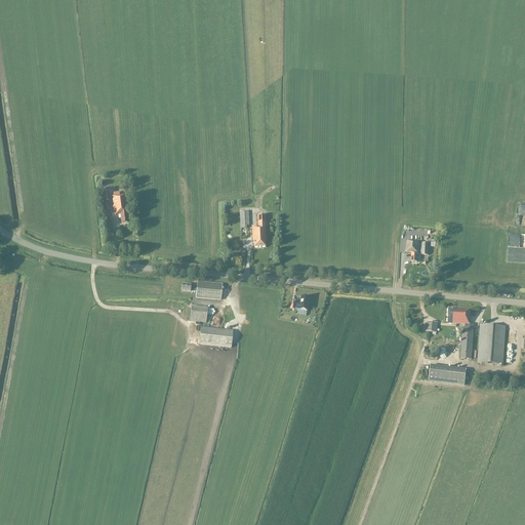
[(107,192),(99,192),(101,203),(108,202),(107,192)]
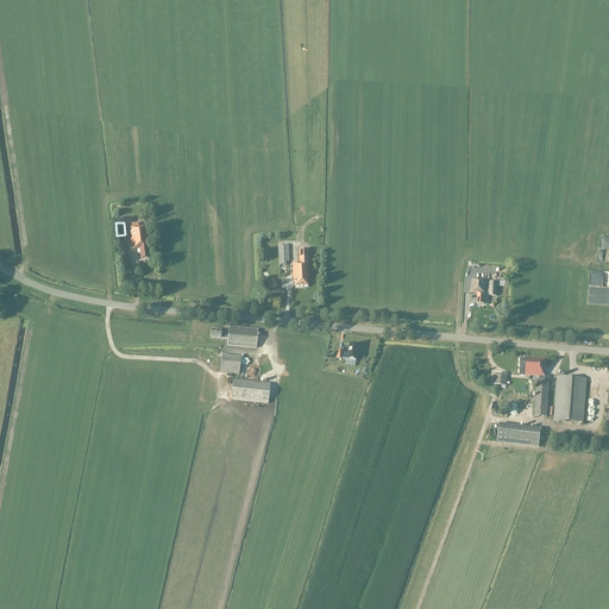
[(148,248),(145,226),(130,227),(132,250),(139,249),(140,259),(148,258),(146,248),(148,248)]
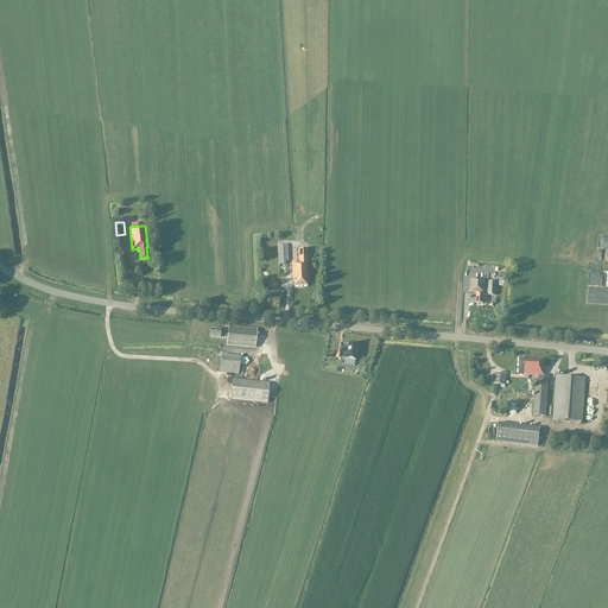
[(287,261),(287,245),(278,246),(278,265),(285,265),(285,261),(287,261)]
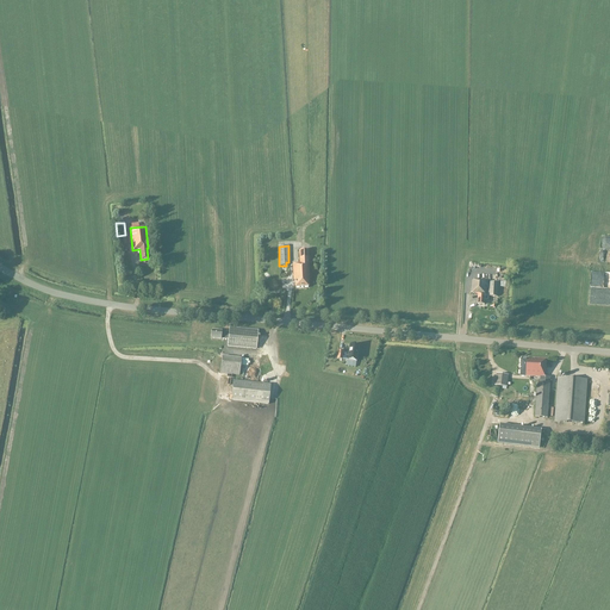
[(310,281),(307,250),(299,250),(299,263),(298,263),(293,265),(293,280),(294,280),(294,287),(309,287),(307,281),(310,281)]
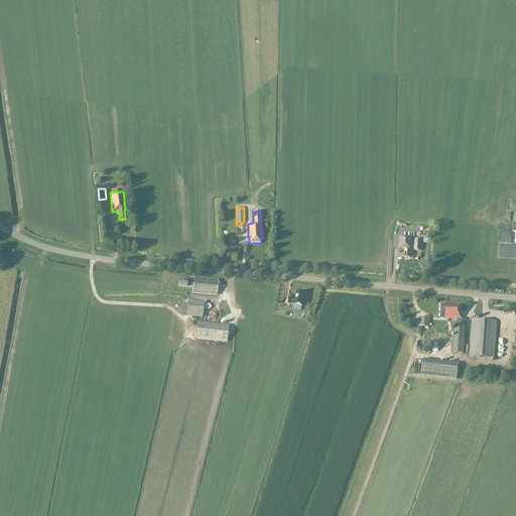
[(411,249),(412,237),(399,237),(398,248),(404,248),(404,257),(409,258),(410,249),(411,249)]
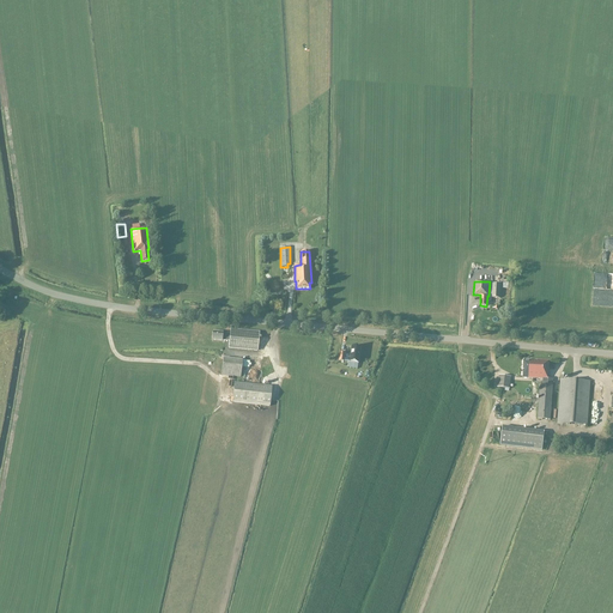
[(223,333),(212,332),(212,340),(223,341),(223,340),(229,341),(229,349),(256,352),(259,333),(230,329),(230,334),(223,333)]
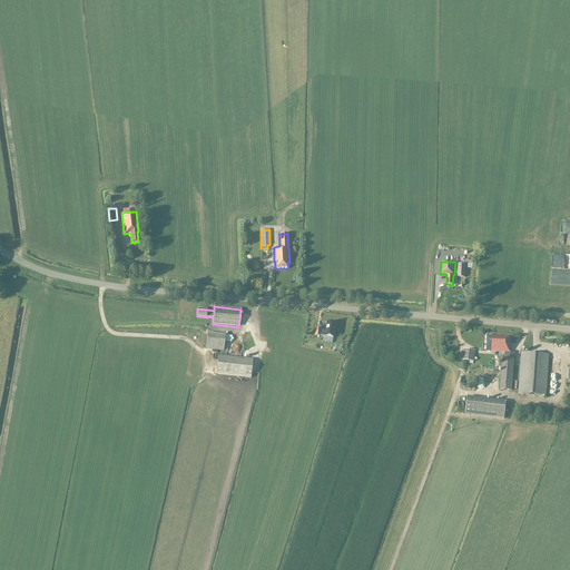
[(321,328),(316,327),(315,335),(320,336),(320,335),(330,337),(330,334),(333,335),(335,324),(326,323),(325,332),(320,332),(321,328)]
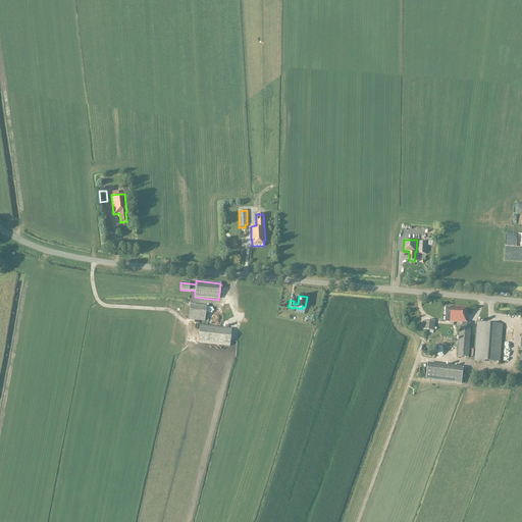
[(205,321),(206,307),(190,305),(189,319),(205,321)]
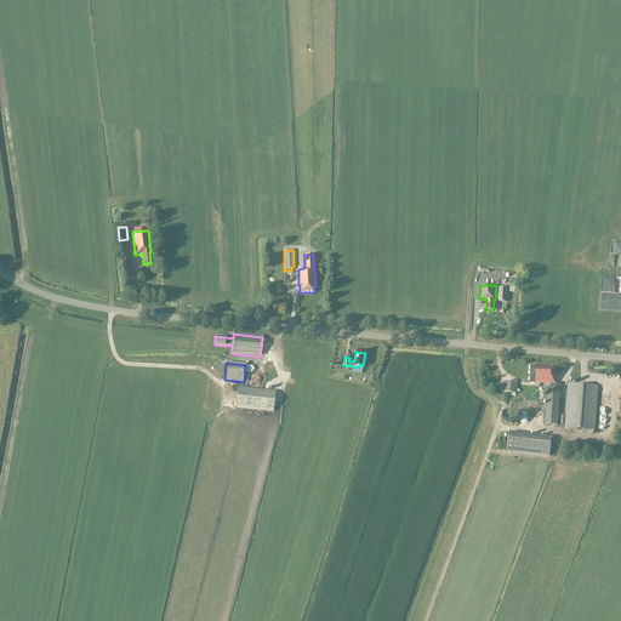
[(556,383),(557,365),(530,364),(529,382),(550,385),(550,389),(547,389),(545,425),(557,425),(560,383),(556,383)]
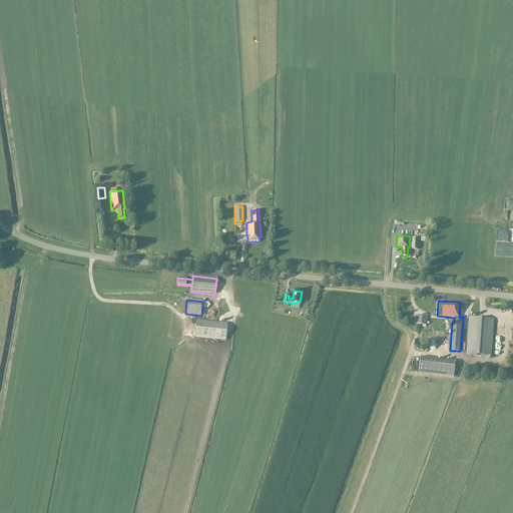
[(425,332),(428,316),(418,314),(416,325),(418,325),(417,331),(425,332)]
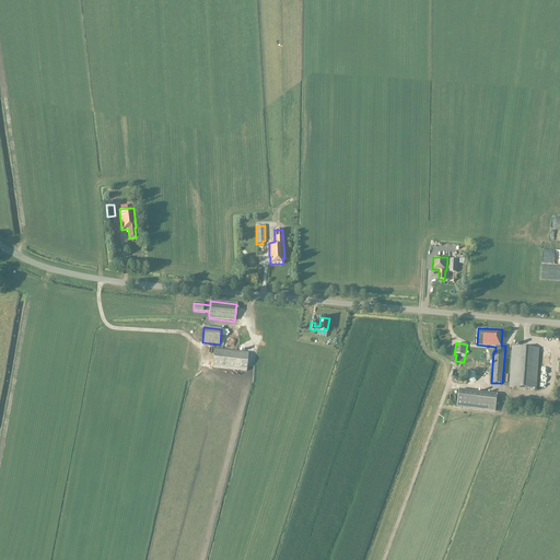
[(536,389),(539,349),(512,347),(509,387),(536,389)]
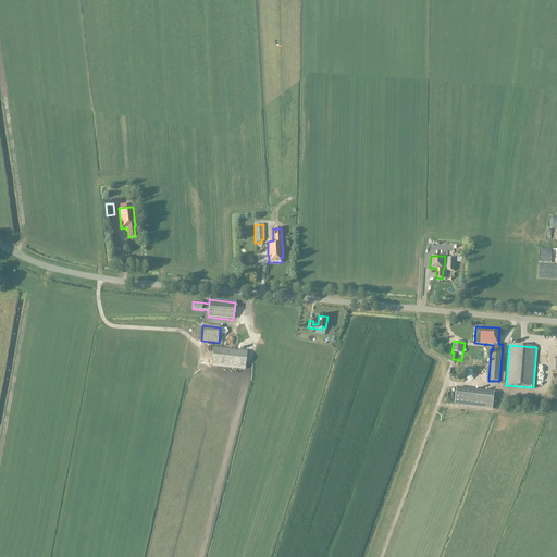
[(245,369),(247,351),(213,347),(211,366),(245,369)]
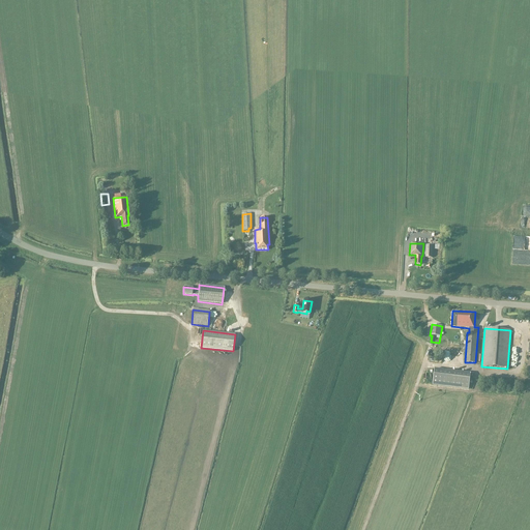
[(469,389),(470,374),(434,370),(433,385),(469,389)]
